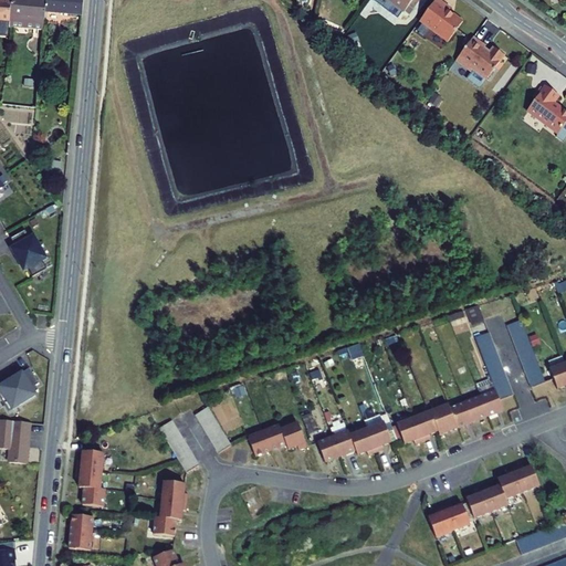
[(0,0),(0,21),(10,22),(10,18),(11,0),(1,0),(0,0)]
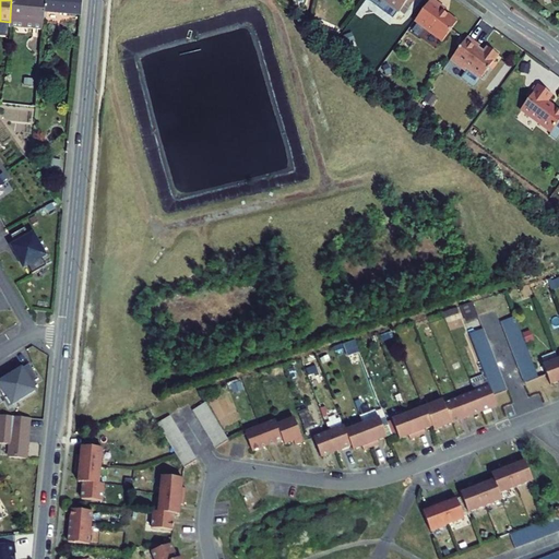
[(44,12),(45,0),(11,0),(10,18),(44,21),(44,12)]
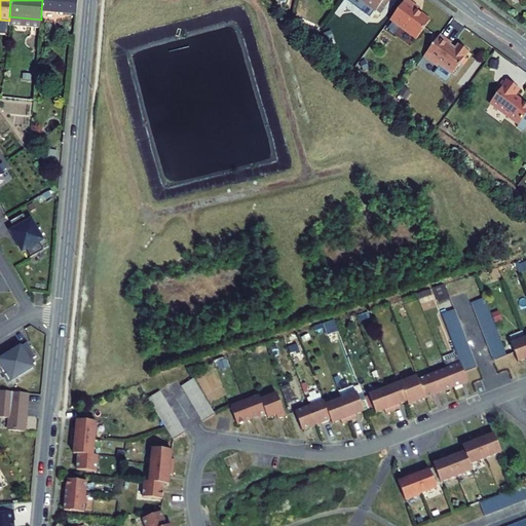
[(76,14),(77,0),(42,0),(41,11),(76,14)]
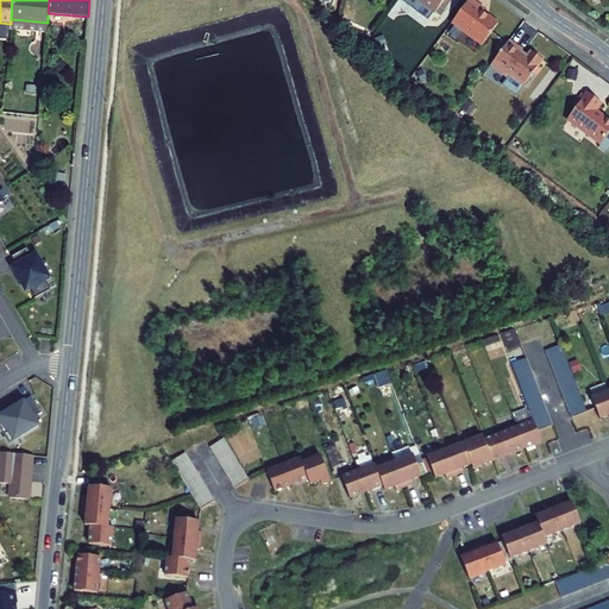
[(416,0),(439,17),(444,11),(439,7),(444,0),(416,0)]
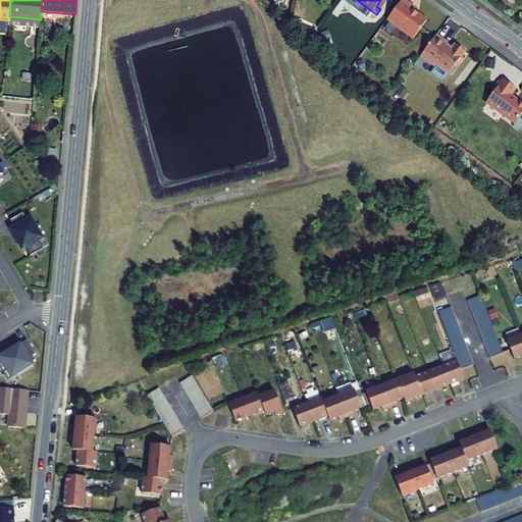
[(386,0),(380,0),(376,6),(380,9),(386,0)]
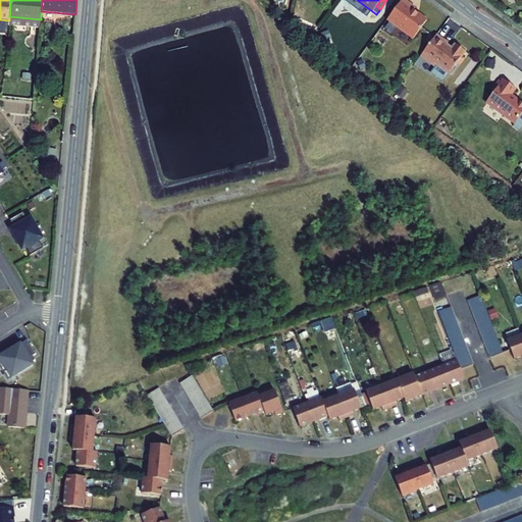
[(415,8),(404,0),(402,0),(386,20),(412,39),(426,19),(417,13),(417,14),(413,11),(415,8)]
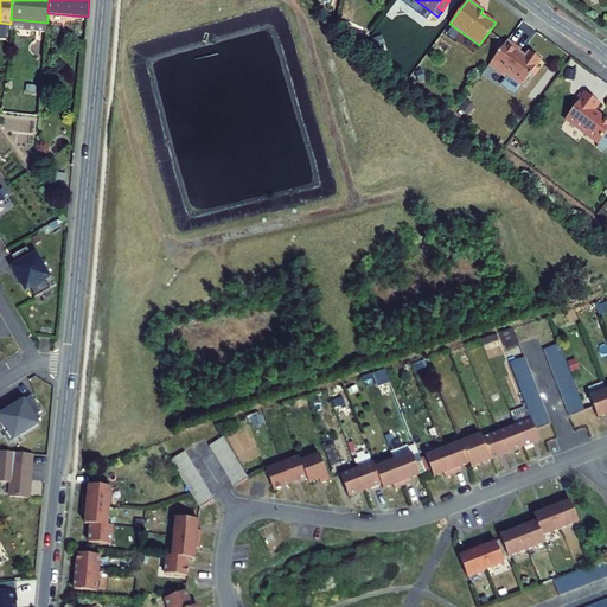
[(11,24),(10,29),(46,32),(48,23),(11,19),(11,24)]
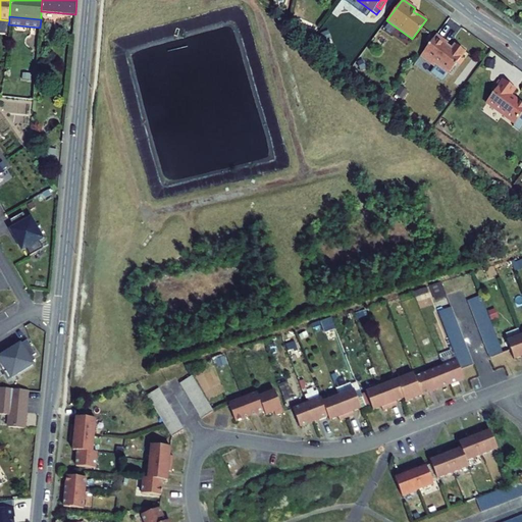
[(328,31),(321,34),(324,41),(331,38),(328,31)]
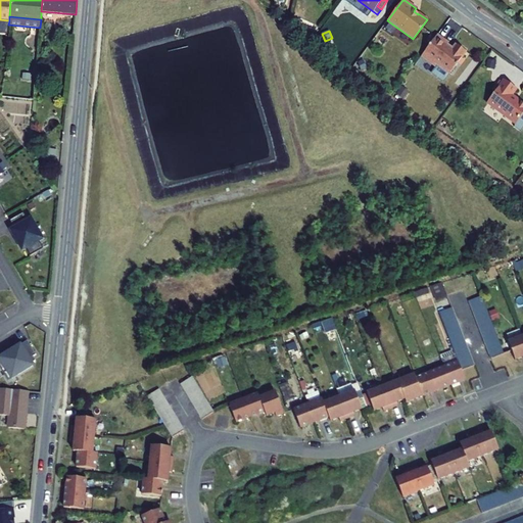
[(448,44),(437,36),(421,57),(434,66),(436,64),(449,74),(466,52),(455,44),(452,49),(446,46),(448,44)]
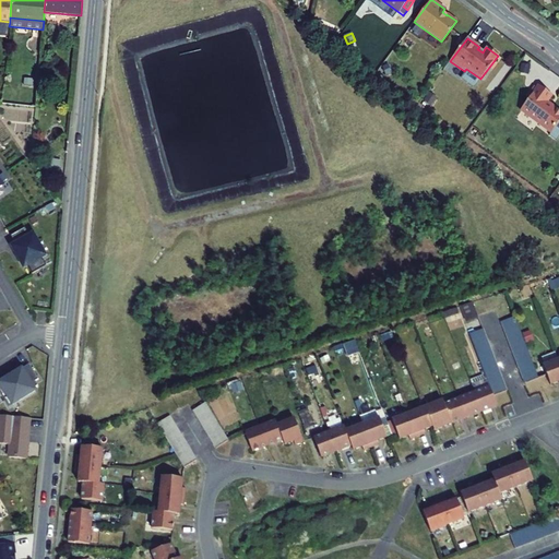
[(385,74),(392,72),(389,64),(382,67),(385,74)]
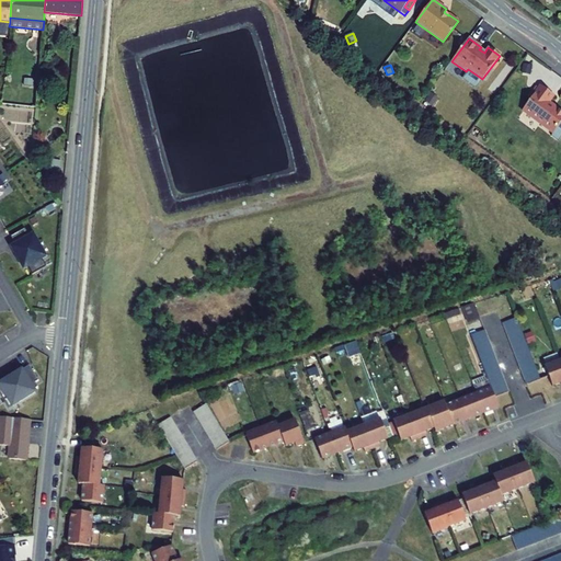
[(553,95),(541,87),(539,89),(534,95),(523,111),(541,124),(554,106),(549,102),(553,95)]
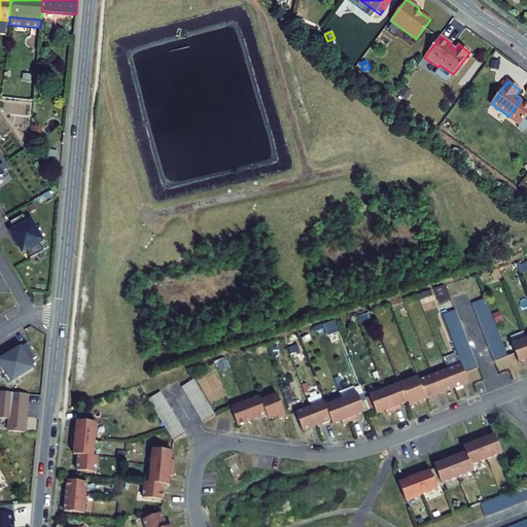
[(407,100),(412,93),(405,88),(399,95),(407,100)]
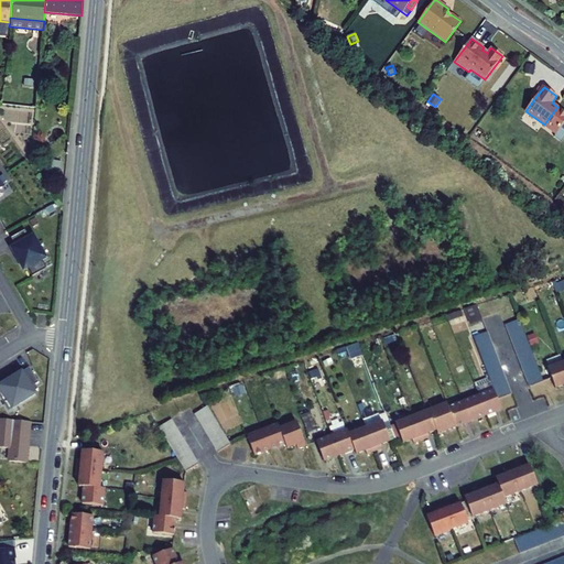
[(563,122),(563,111),(557,107),(544,125),(556,134),(563,122)]
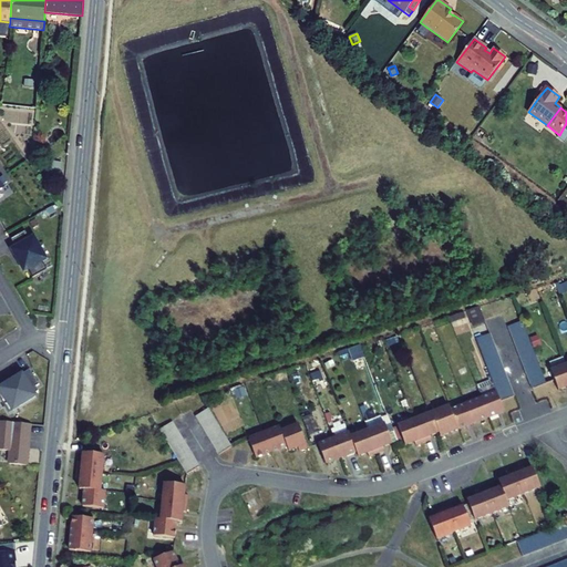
[(48,163),(47,175),(58,176),(59,164),(48,163)]
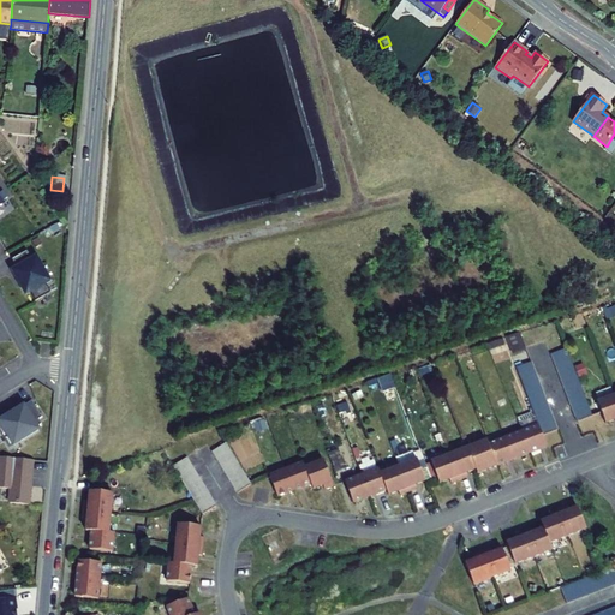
[(27,250),(11,260),(16,268),(12,270),(25,294),(30,292),(35,300),(51,292),(46,282),(49,281),(36,257),(33,260),(27,250)]
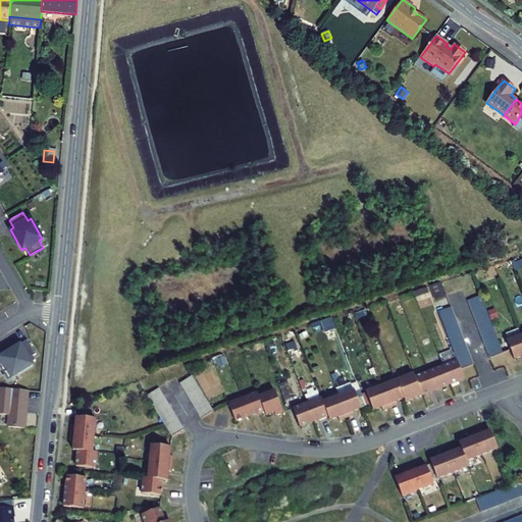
[(480,296),(468,301),(470,307),(483,302),(480,296)]
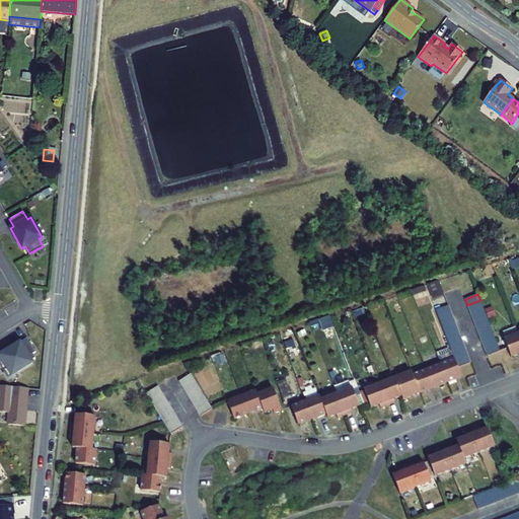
[(483,307),(480,300),(467,305),(470,312),(483,307)]
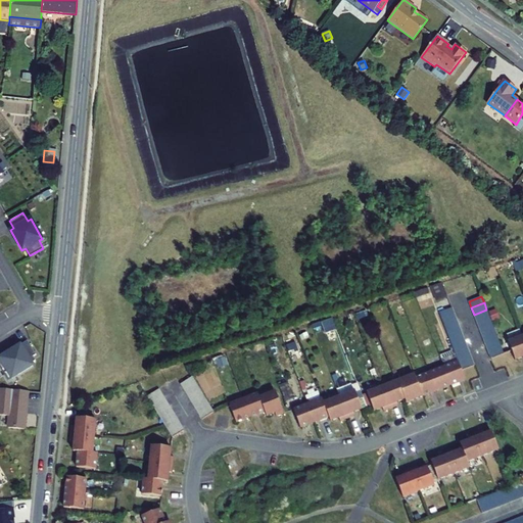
[(452,307),(439,313),(441,319),(455,315),(452,307)]
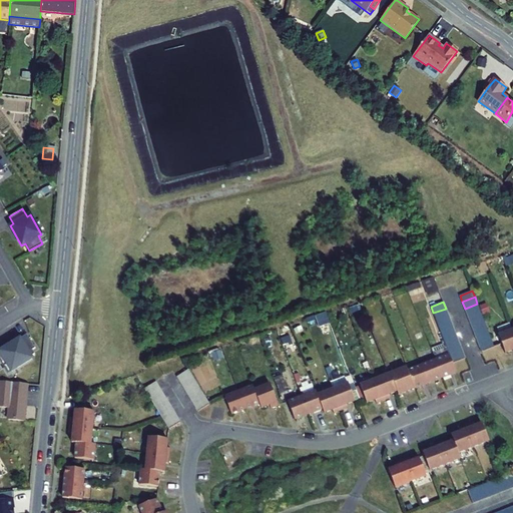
[(480,310),(477,304),(465,309),(467,315),(480,310)]
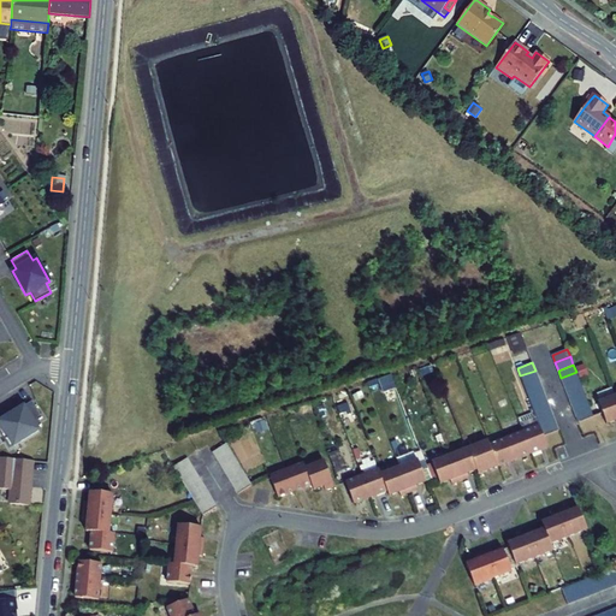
[(580,378),(588,375),(584,365),(576,368),(580,378)]
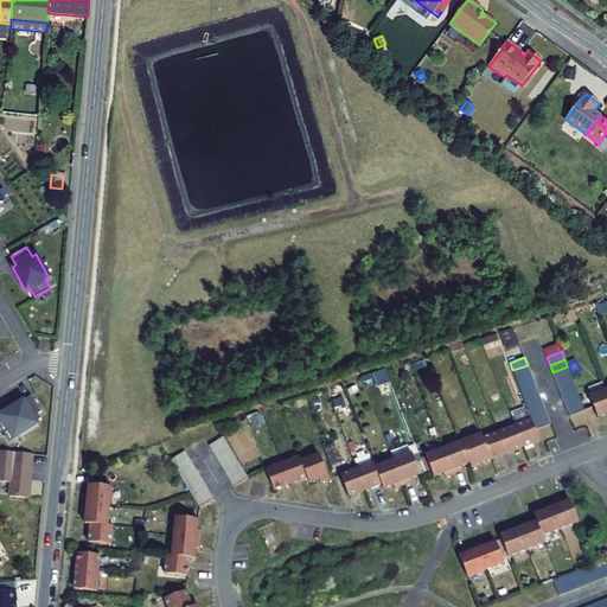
[(530,372),(528,365),(512,370),(516,378),(530,372)]
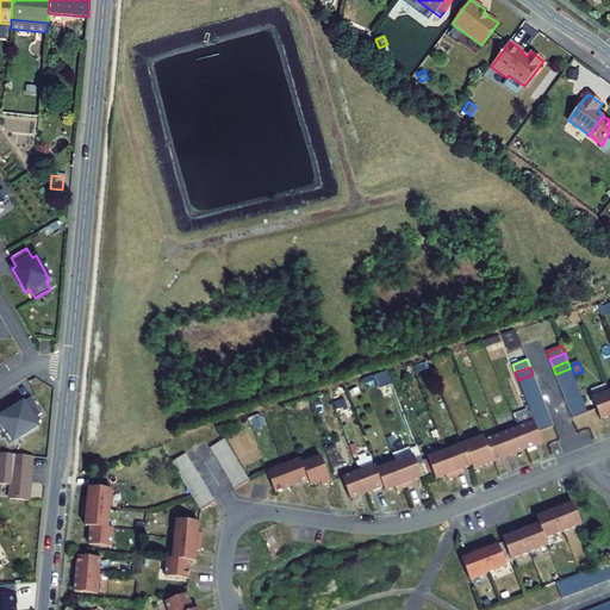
[(573,375),(571,368),(555,374),(559,381),(573,375)]
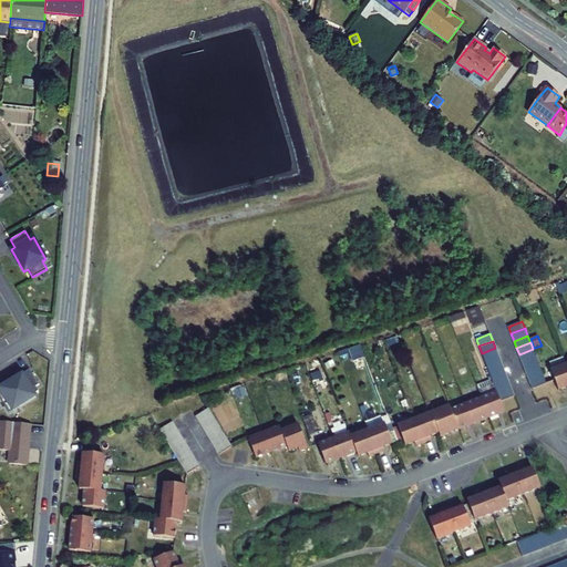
[(498,354),(495,348),(482,353),(484,360),(498,354)]
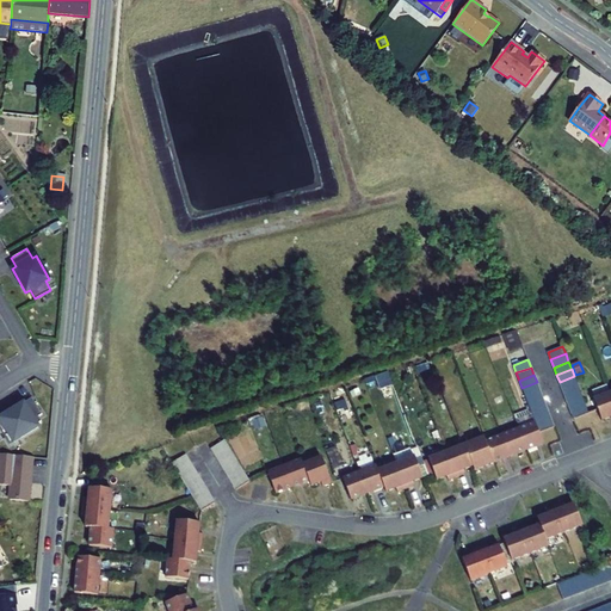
[(578,384),(574,376),(560,382),(562,389),(578,384)]
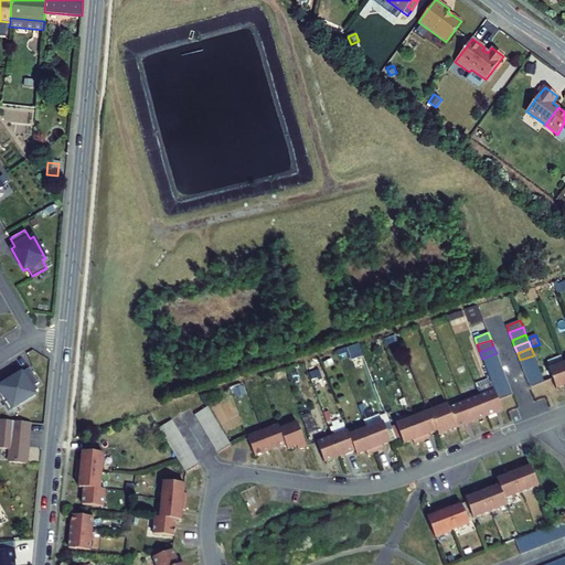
[(499,361),(497,353),(482,359),(486,365),(499,361)]
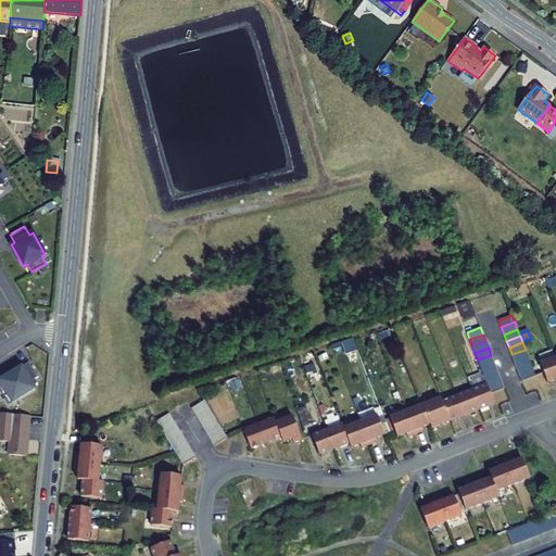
[(528,356),(526,350),(512,354),(515,362),(528,356)]
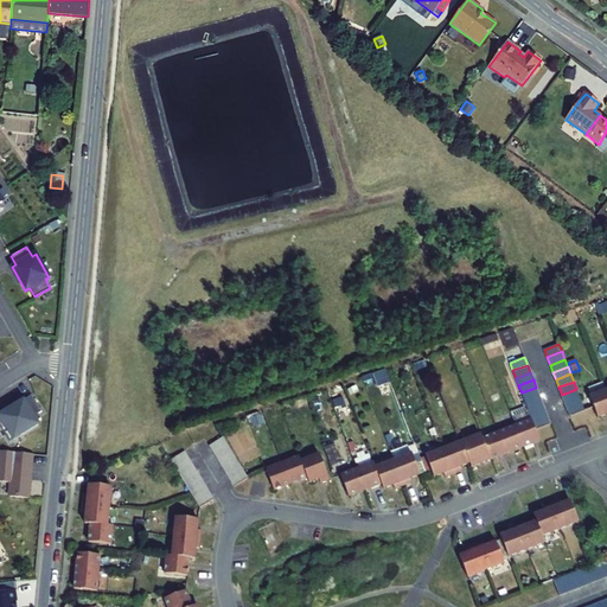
[(524,401),(540,395),(536,388),(522,393),(524,401)]
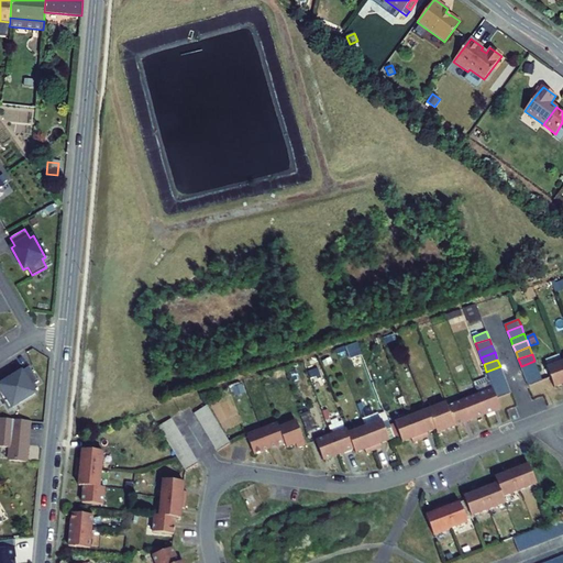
[(538,367),(534,361),(521,366),(523,373),(538,367)]
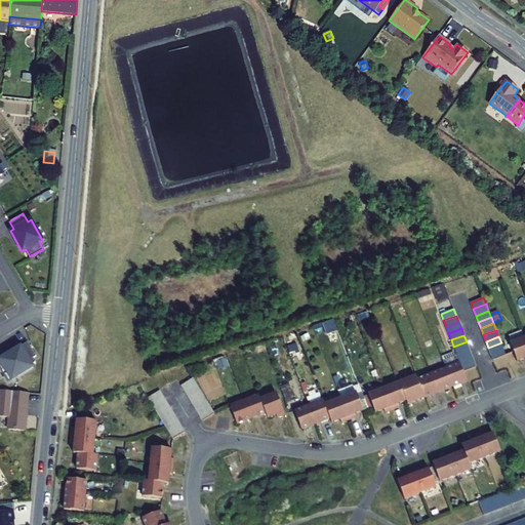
[(524,337),(510,344),(517,362),(524,358),(524,337)]
